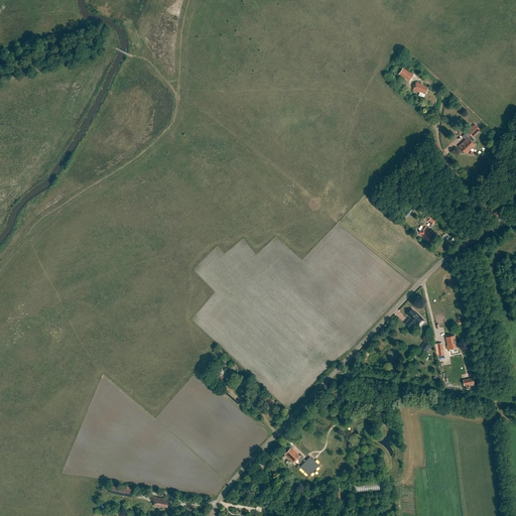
[(399,75),(409,82),(413,76),(403,69),(399,75)]
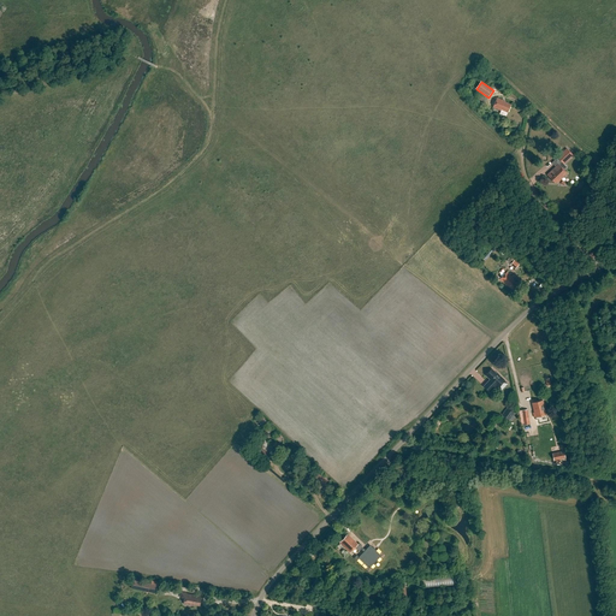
[(478,94),(474,99),(485,107),(487,106),(484,104),(486,100),(478,94)]
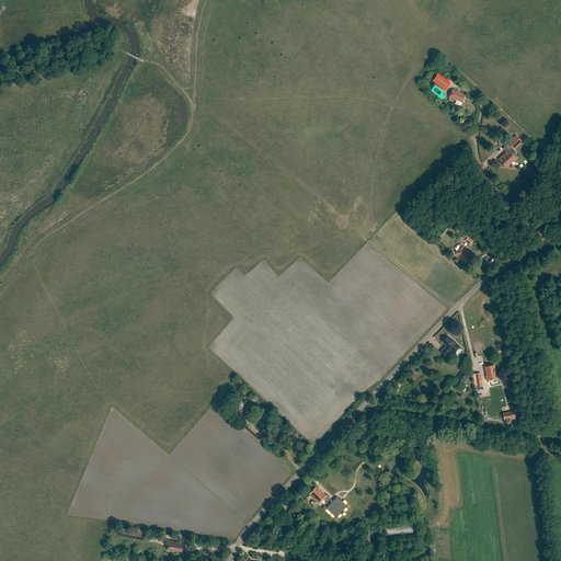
[(451,90),(448,98),(456,101),(456,100),(462,103),(465,95),(459,93),(451,90)]
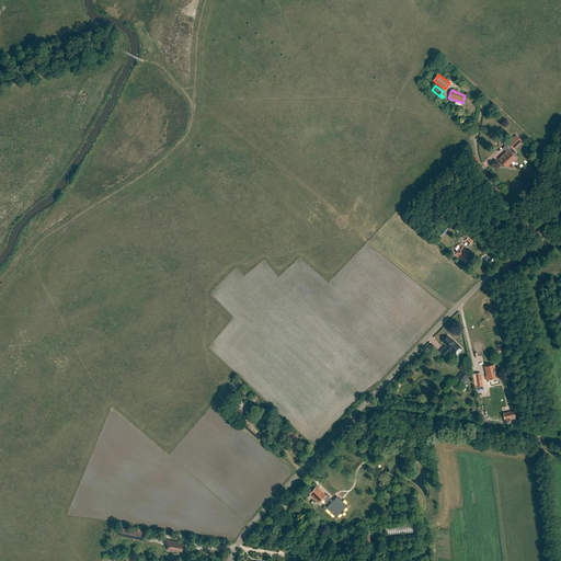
[(523,141),(516,135),(507,144),(508,144),(503,149),(506,152),(497,160),(505,168),(506,167),(506,168),(516,158),(512,152),(523,141)]
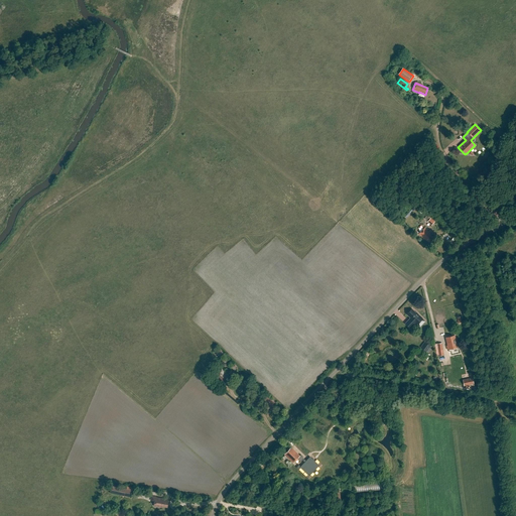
[(424,228),(418,233),(424,239),(424,238),(428,242),(433,238),(429,234),(429,233),(424,228)]
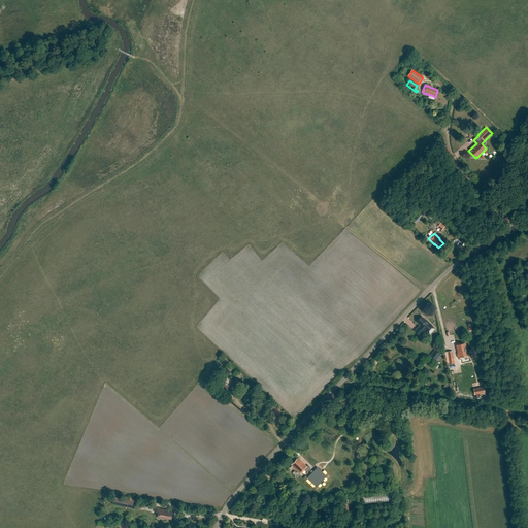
[(419,327),(415,331),(420,336),(425,331),(427,332),(433,326),(426,320),(426,321),(422,317),(417,322),(421,326),(420,327),(419,327)]
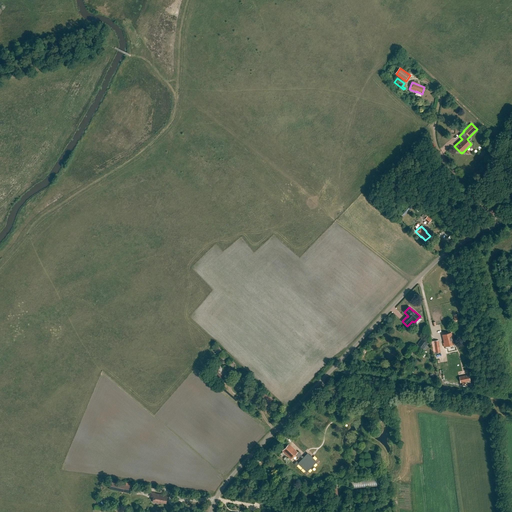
[(450,333),(442,335),(444,343),(452,341),(450,333)]
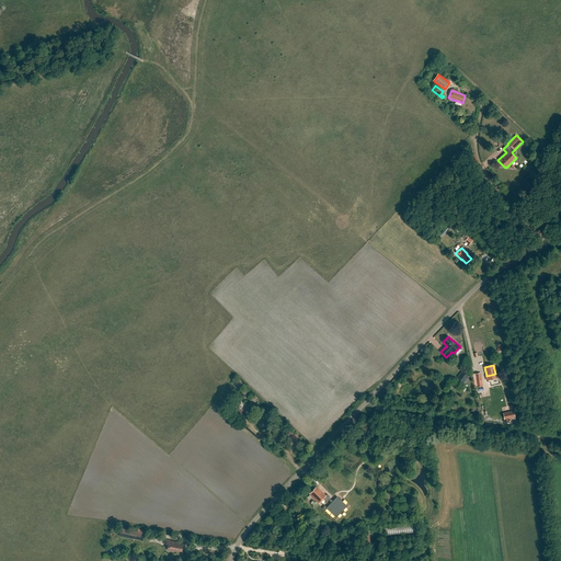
[(462,370),(457,378),(464,382),(469,376),(462,370)]
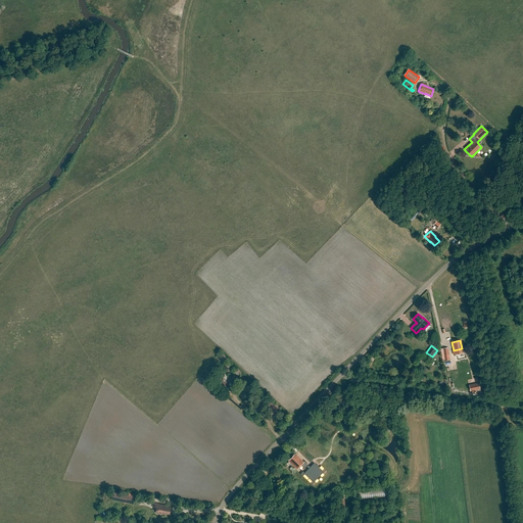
[(228,390),(234,382),(231,380),(232,379),(233,380),(235,376),(232,374),(229,377),(230,378),(229,379),(224,375),(223,377),(222,376),(221,376),(220,376),(219,376),(218,377),(217,377),(217,378),(216,379),(216,380),(219,381),(218,383),(223,387),(223,386),(228,390)]
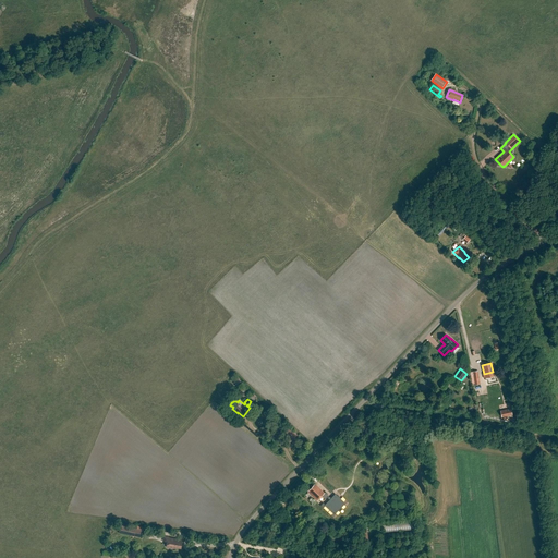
[(509,408),(499,411),(501,419),(512,414),(509,408)]
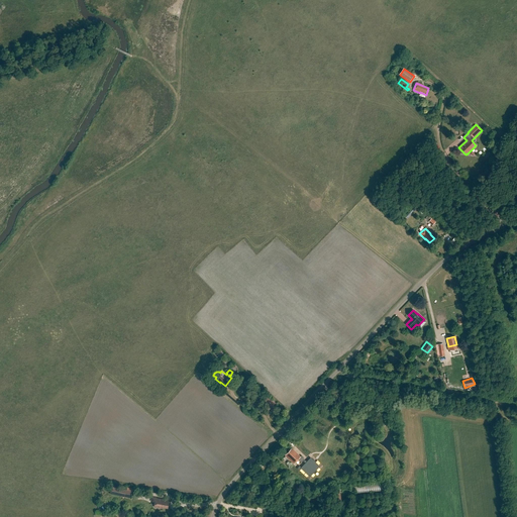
[(267,406),(271,409),(275,403),(266,396),(262,401),(268,406),(267,406)]
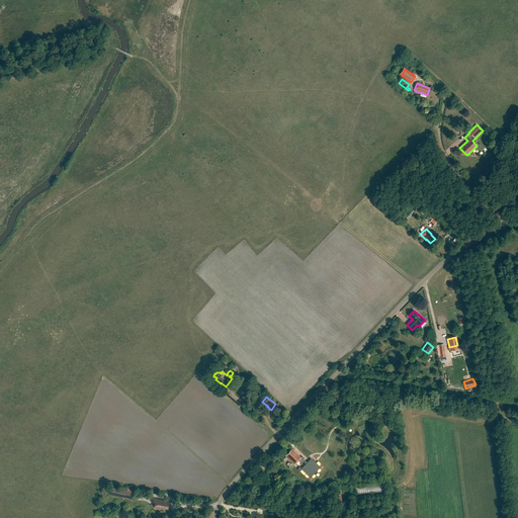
[(290,451),(285,456),(294,464),(300,457),(292,450),(291,452),(290,451)]
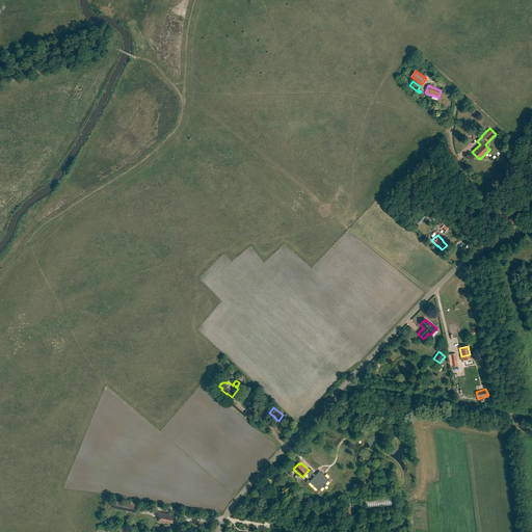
[(318,490),(328,479),(318,471),(309,482),(318,490)]
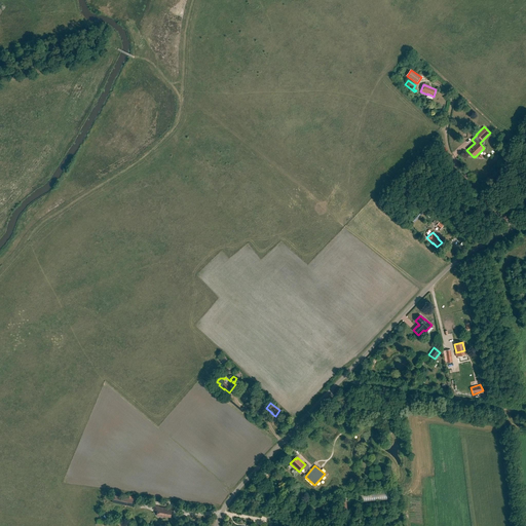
[(377,497),(377,500),(386,499),(386,493),(388,493),(388,492),(371,493),(372,496),(374,496),(374,497),(377,497)]
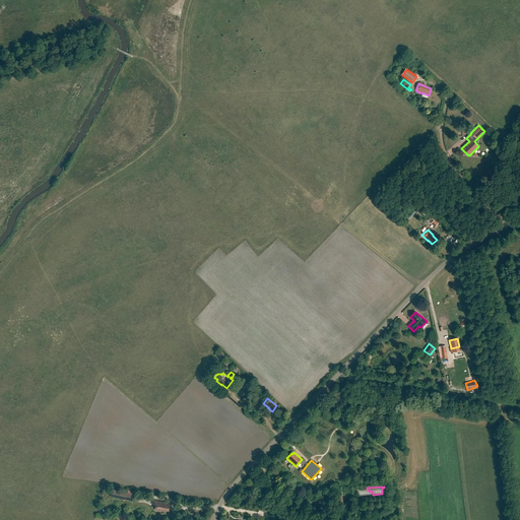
[(133,495),(120,492),(118,499),(123,500),(123,499),(132,501),(133,495)]
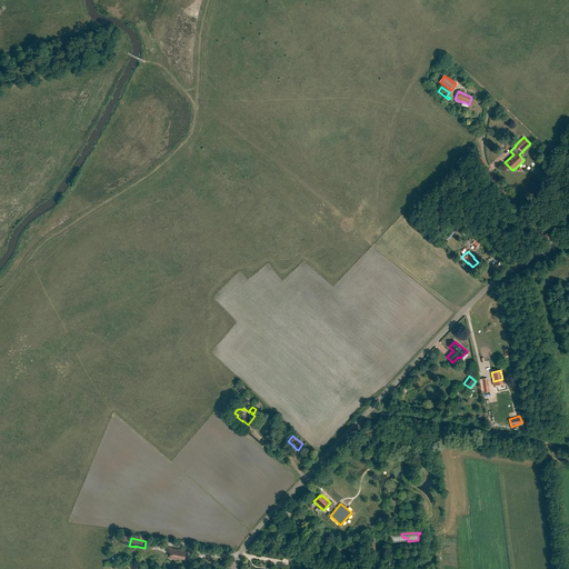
[(185,559),(186,551),(171,549),(171,548),(167,548),(167,552),(173,553),(172,559),(180,560),(180,559),(185,559)]
